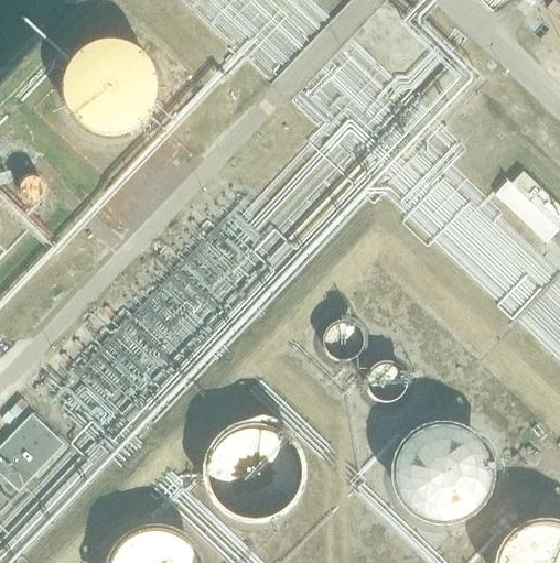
[(559,0),(547,0),(559,12),(559,0)]
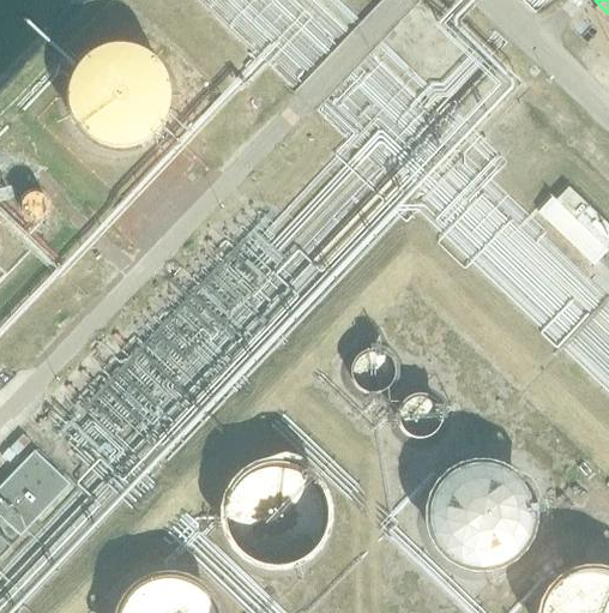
[(169,107),(169,97),(169,88),(167,79),(162,71),(156,64),(150,58),(143,53),(134,49),(122,47),(113,48),(104,49),(96,53),(86,60),(79,67),(74,76),(71,85),(70,96),(70,107),(72,115),(76,124),(83,132),(89,138),(96,143),(104,146),(116,148),(125,148),(134,145),(144,142),(154,134),(160,128),(166,118),(169,107)]
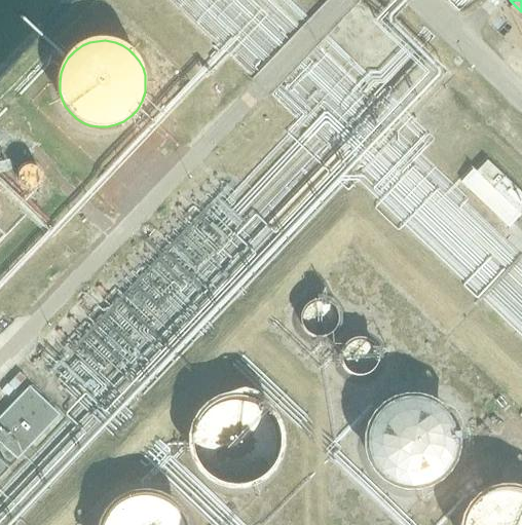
[(13,153),(14,150),(13,145),(10,142),(6,140),(2,139),(0,139),(0,160),(4,160),(8,159),(11,157),(13,153)]
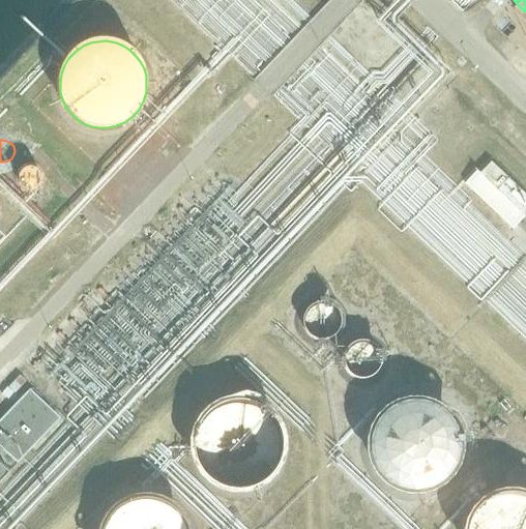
[(525,193),(494,164),(483,175),(525,215),(525,193)]
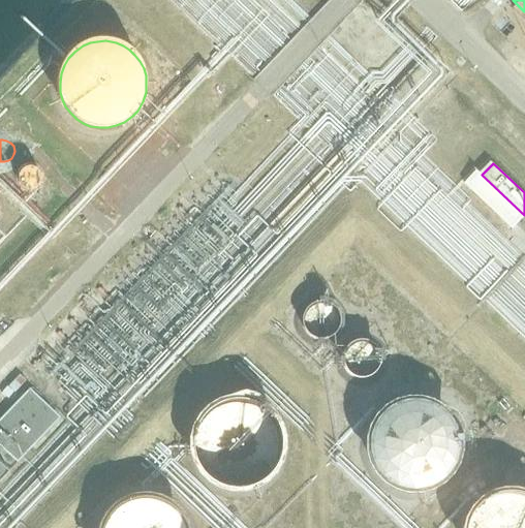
[(43,183),(43,179),(43,175),(40,171),(38,168),(33,167),(28,167),(25,171),(22,174),(21,179),(22,183),(24,186),(26,188),(31,190),(36,189),(40,187),(43,183)]
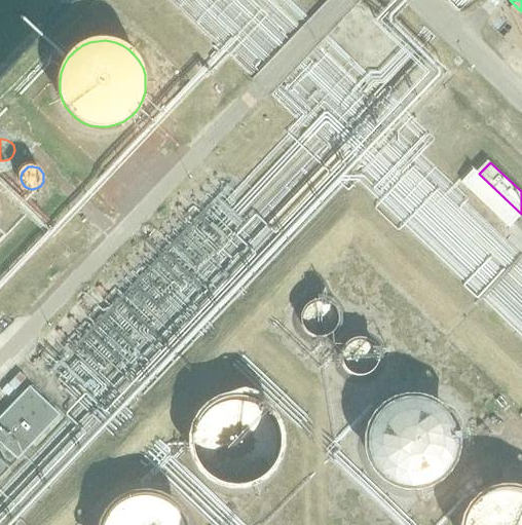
[(335,326),(336,321),(334,313),(331,308),(325,304),(318,303),(312,304),(307,308),(303,313),(301,321),(302,326),(304,329),(307,333),(312,336),(320,337),(326,336),(332,331),(335,326)]
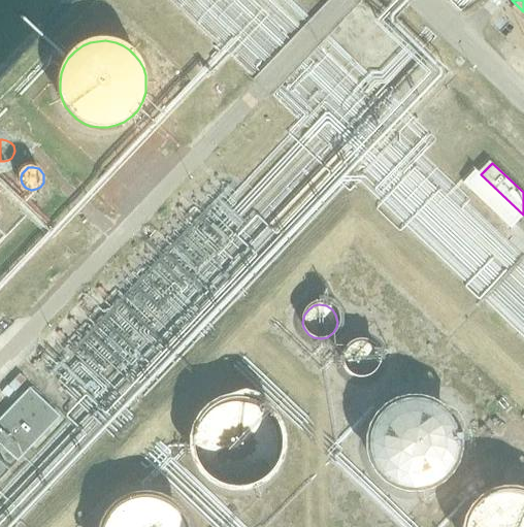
[(378,365),(380,358),(379,352),(374,346),(369,342),(363,340),(356,341),(353,343),(349,346),(346,352),(345,358),(345,364),(349,370),(353,373),(356,375),(360,376),(367,375),(370,373),(374,371),(378,365)]
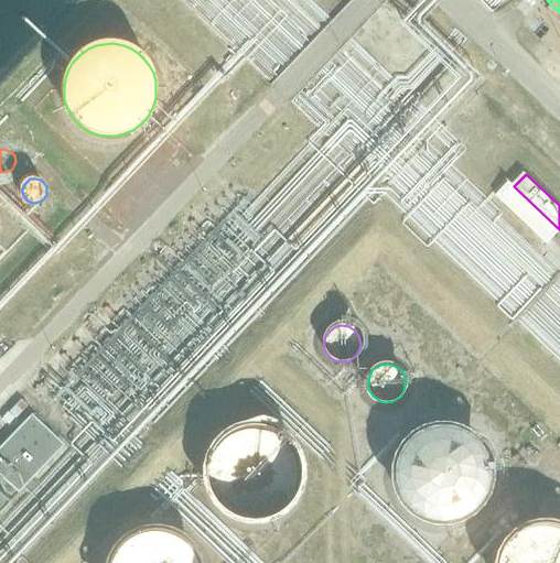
[(0,473),(18,489),(63,442),(40,420),(24,436),(19,432),(11,441),(17,445),(0,461),(0,473)]
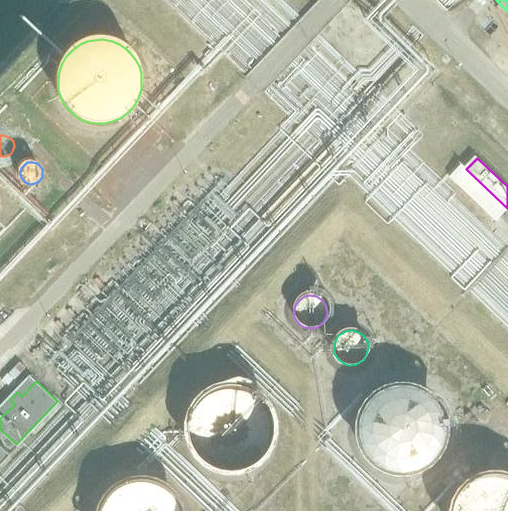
[(273,434),(274,426),(273,418),(270,409),(266,402),(261,395),(254,389),(248,386),(240,384),(231,382),(220,384),(214,385),(206,389),(199,395),(194,402),(190,409),(187,417),(187,424),(187,429),(187,433),(189,440),(193,448),(197,455),(203,460),(210,465),(219,468),(227,469),(235,469),(244,467),(253,463),(260,457),(267,450),(270,442),(273,434)]
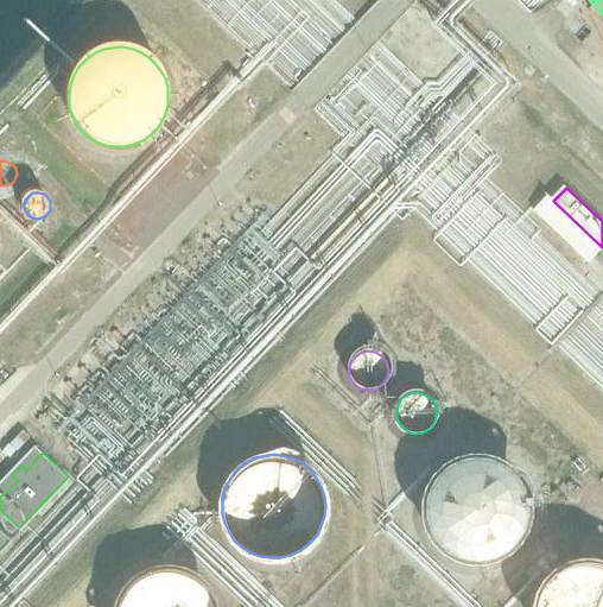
[(529,519),(531,509),(529,500),(527,491),(524,481),(516,473),(509,466),(501,461),(493,459),(482,456),(473,456),(461,460),(450,465),(443,469),(437,478),(431,486),(427,497),(426,507),(426,517),(429,526),(433,536),(439,543),(444,549),(455,556),(464,560),(476,561),(489,561),(497,557),(506,554),(515,547),(522,537),(527,530),(529,519)]
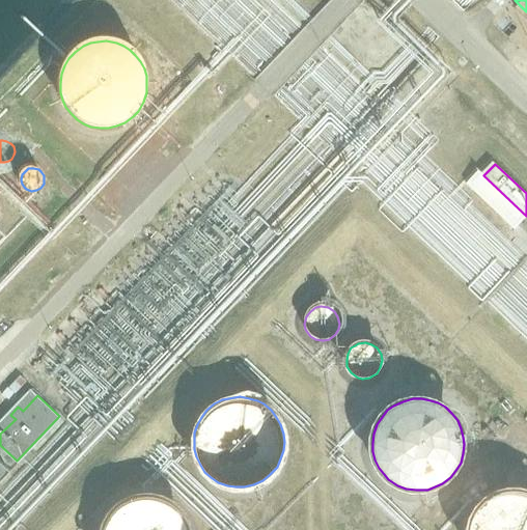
[(0,486),(12,474),(0,463),(0,486)]
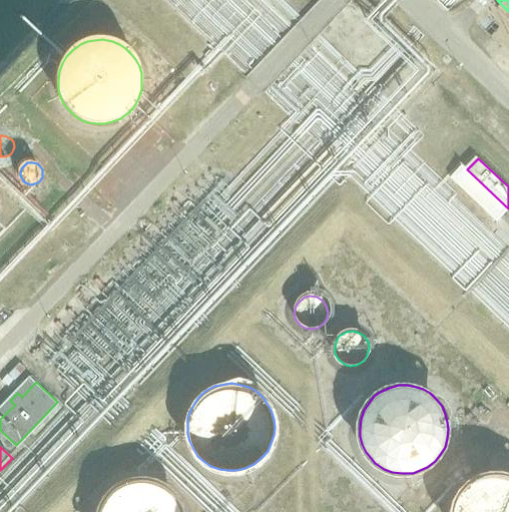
[(508,476),(504,475),(495,473),(484,475),(477,477),(470,481),(464,485),(458,492),(453,500),(451,508),(450,511),(508,511),(508,476)]
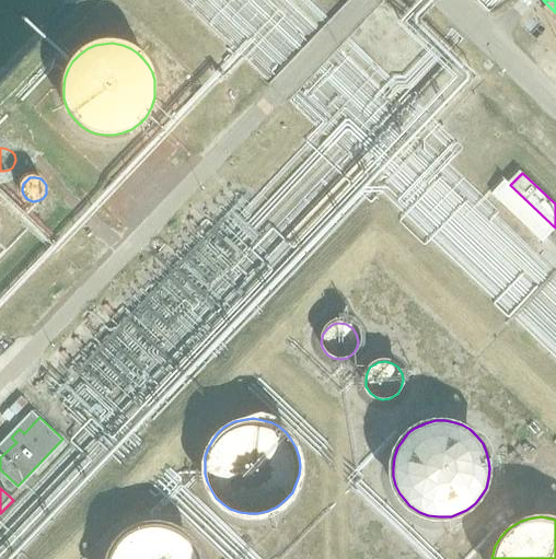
[(200,558),(196,548),(190,542),(182,535),(174,531),(166,528),(157,527),(145,528),(138,531),(129,535),(123,539),(116,547),(112,556),(111,558),(200,558)]
